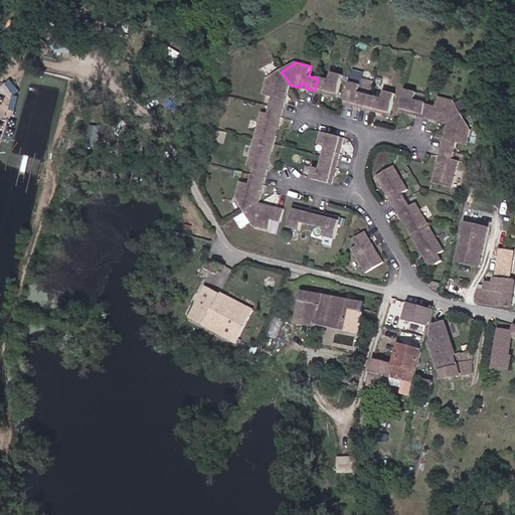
[(270,106),(283,110),(285,104),(285,103),(285,99),(284,97),(284,94),(288,95),(291,86),(282,71),(267,80),(263,97),(272,99),(270,106)]
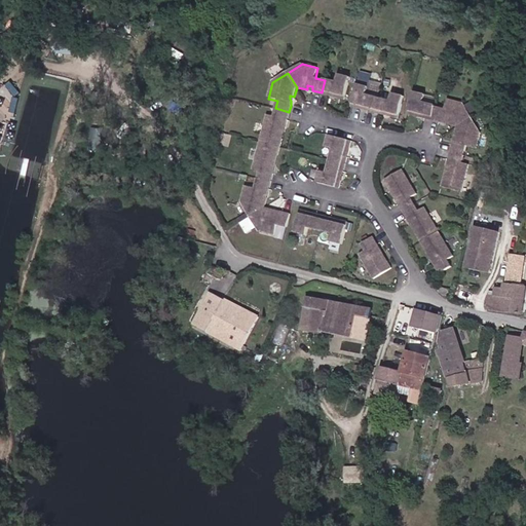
[(325,80),(322,92),(332,95),(336,90),(339,92),(338,97),(345,99),(351,77),(339,74),(337,81),(326,78),(325,80)]
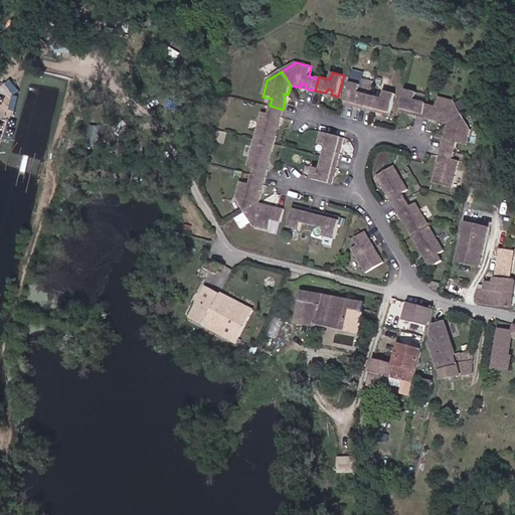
[(357,109),(367,111),(371,96),(359,94),(361,86),(350,82),(344,105),(351,107),(352,104),(356,105),(357,109)]
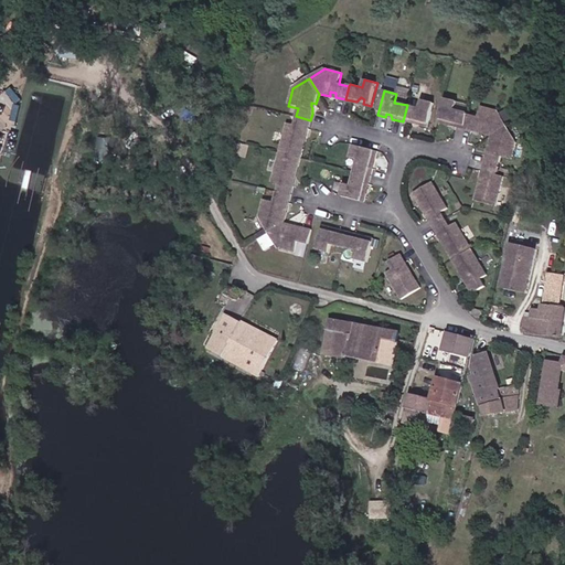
[(454,126),(464,128),(467,114),(468,112),(455,108),(457,99),(444,97),(438,123),(447,124),(447,120),(452,121),(454,126)]
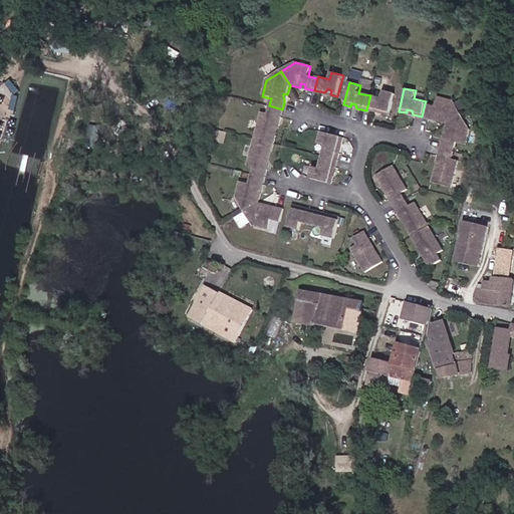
[(370,95),(366,110),(376,112),(379,110),(383,110),(382,114),(390,115),(395,93),(383,90),(382,98),(370,95)]
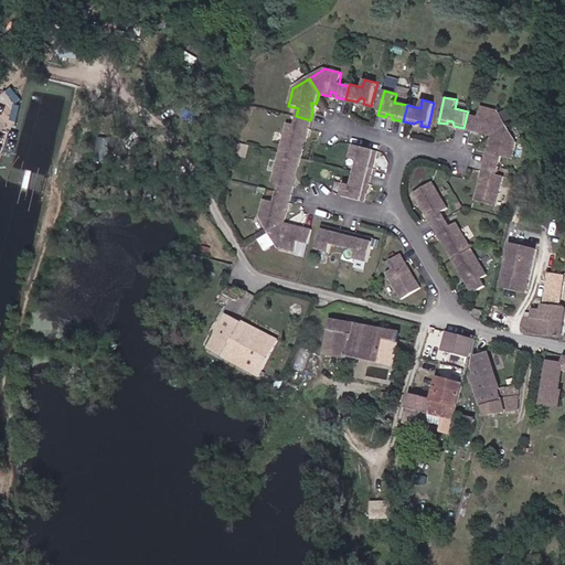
[(516,141),(498,109),(482,105),(480,116),(467,114),(464,128),(476,130),(480,128),(482,128),(481,132),(490,135),(488,145),(492,145),(491,150),(487,152),(486,155),(484,155),(480,174),(483,178),(482,182),(478,182),(477,193),(475,193),(473,200),(497,205),(503,176),(497,174),(501,156),(512,159),(516,141)]
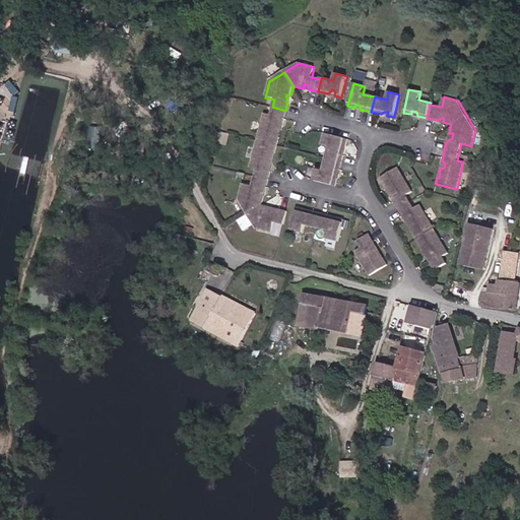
[(257,139),(277,145),(279,137),(278,136),(280,128),(278,127),(279,123),(282,122),(285,111),(272,107),(270,113),(264,111),(257,139)]
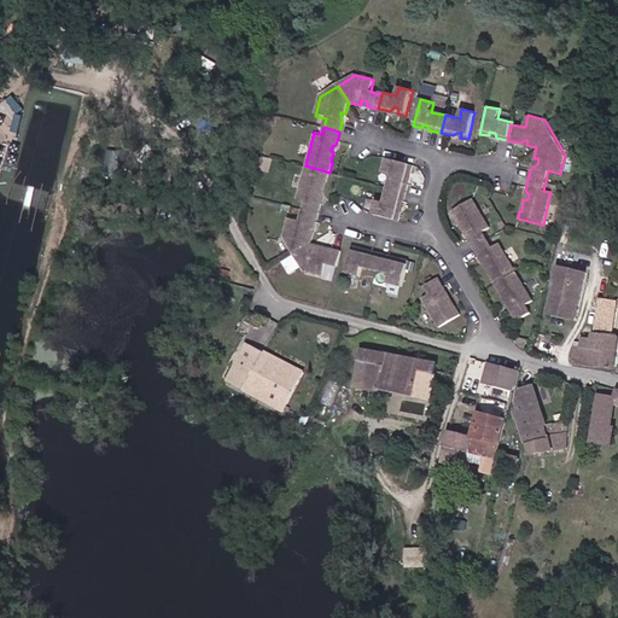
[(392,174),(389,187),(406,192),(408,184),(407,184),(408,179),(404,175),(406,172),(410,173),(413,164),(386,158),(383,172),(392,174)]
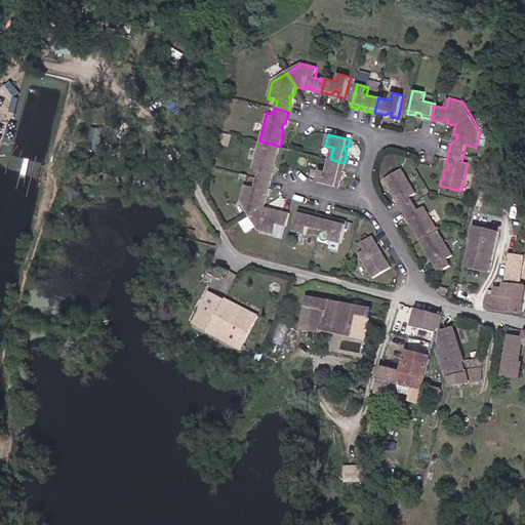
[(256,178),(271,182),(273,174),(272,173),(273,170),(271,167),(272,163),(275,163),(277,154),(278,154),(280,147),(259,140),(252,167),(259,169),(256,178)]
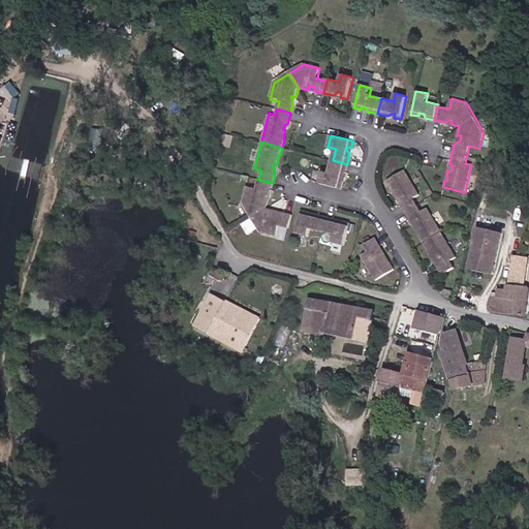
[(347,164),(333,160),(330,172),(321,170),(318,182),(341,188),(343,180),(338,179),(339,176),(344,174),(345,170),(346,170),(347,164)]
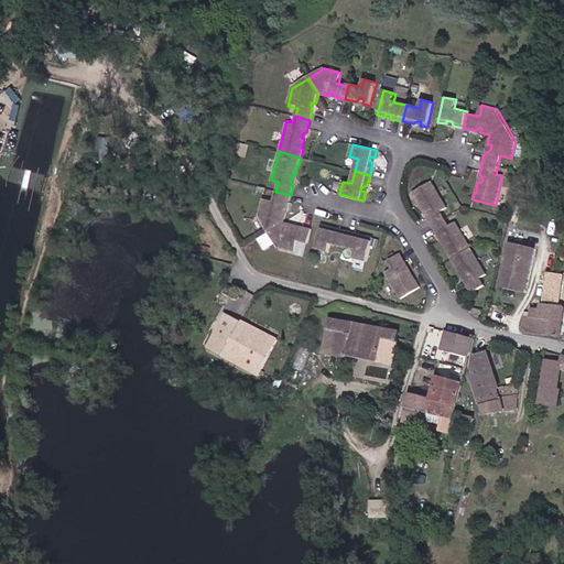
[(425,216),(432,226),(443,218),(438,213),(446,208),(431,182),(412,193),(422,209),(425,207),(427,210),(425,216)]
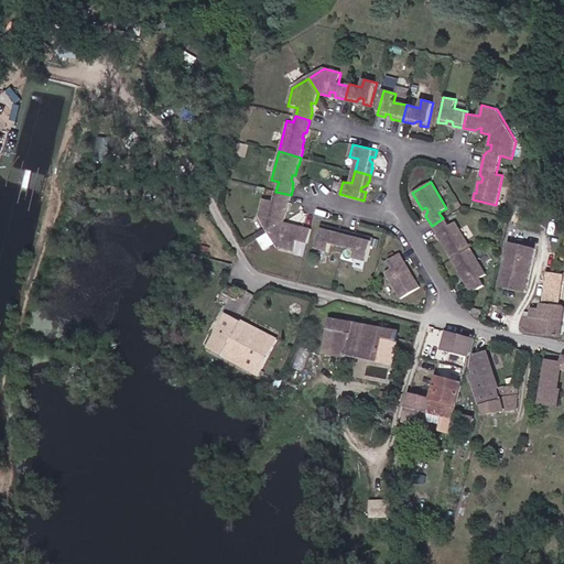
[(267,234),(284,221),(285,213),(283,212),(284,207),(288,206),(289,203),(290,203),(291,195),(275,192),(273,202),(262,198),(258,218),(267,234)]
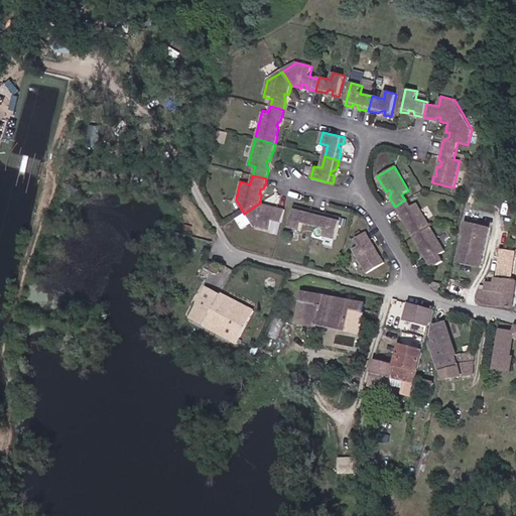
[(403,221),(412,236),(429,226),(415,204),(409,207),(405,200),(395,207),(400,215),(404,216),(406,220),(403,221)]
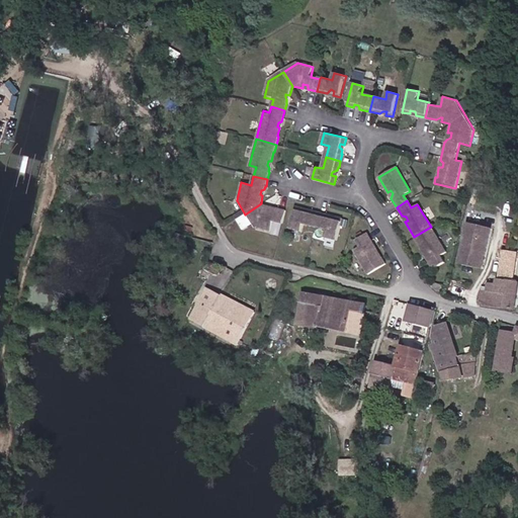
[(261,205),(261,203),(245,214),(254,228),(270,233),(272,223),(281,225),(284,210),(275,208),(273,211),(269,210),(269,207),(261,205)]
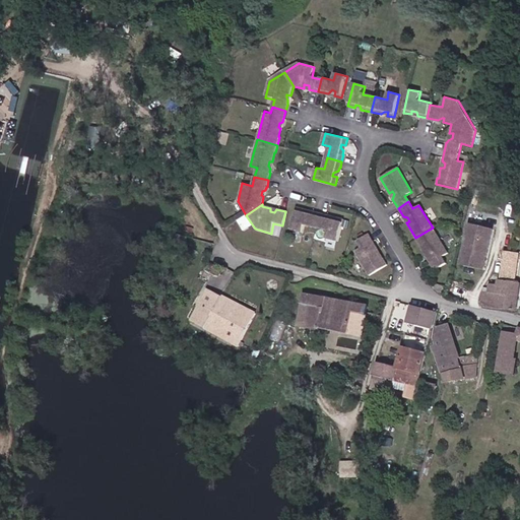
[(304,225),(316,229),(319,214),(312,212),(312,213),(307,212),(304,214),(302,214),(302,210),(296,208),(290,230),(302,233),(304,225)]
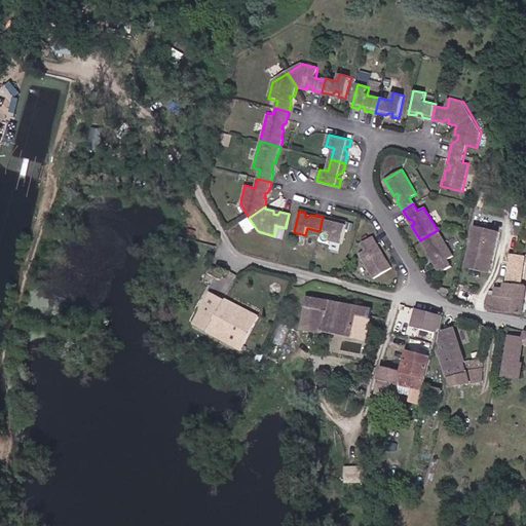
[(323,217),(320,231),(332,234),(330,242),(341,245),(347,223),(340,222),(339,225),(336,224),(334,221),(330,220),(330,219),(323,217)]
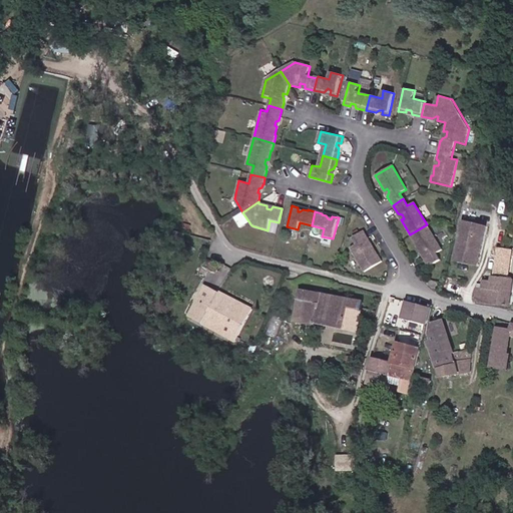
[(477,266),(486,225),(462,220),(453,261),(477,266)]
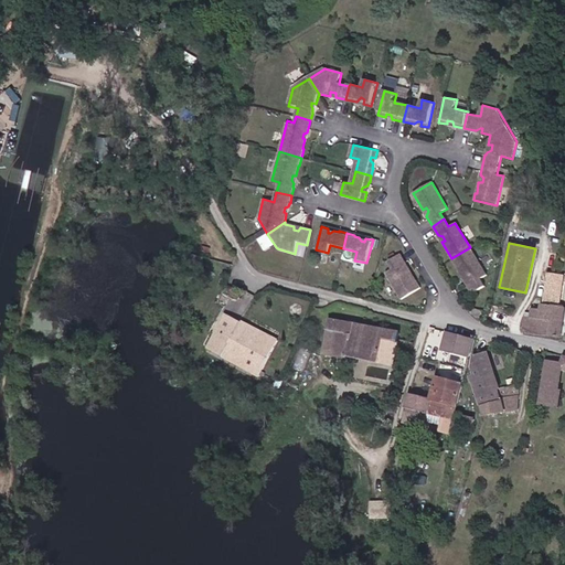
[(470,247),(451,258),(461,276),(465,274),(467,277),(465,283),(471,294),(483,286),(478,279),(486,275),(470,247)]
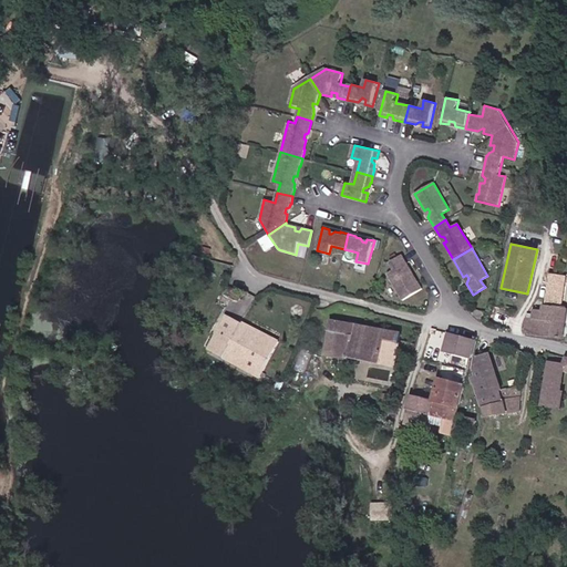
[(204,259),(188,255),(185,268),(200,271),(204,259)]
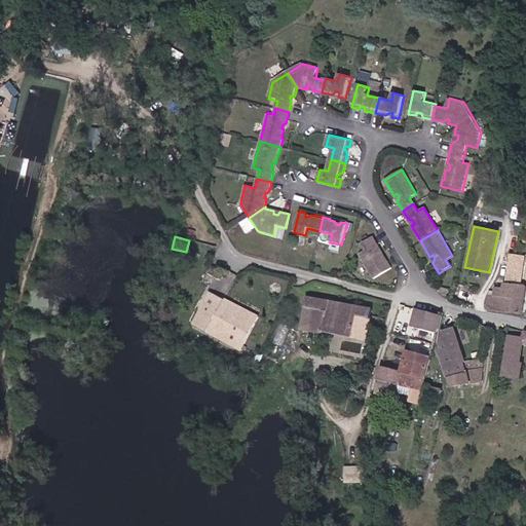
[(379,248),(373,237),(362,245),(366,251),(359,255),(373,278),(391,267),(381,253),(378,255),(377,252),(379,248)]
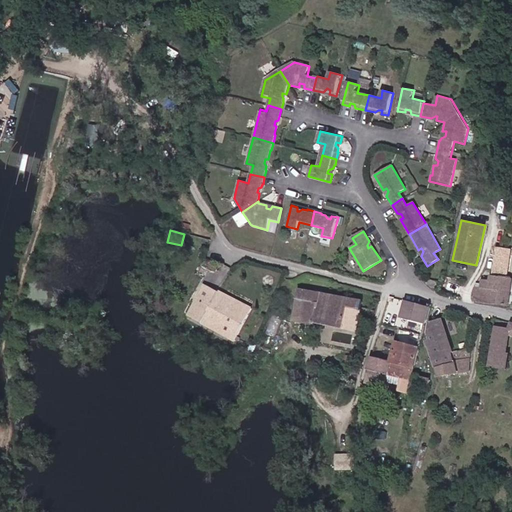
[(511,275),(511,263),(511,247),(496,246),(494,274),(511,275)]
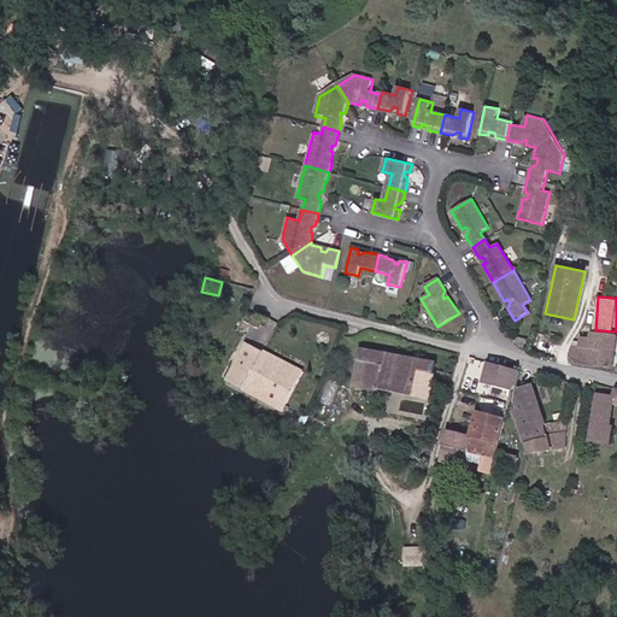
[(616,339),(616,334),(592,331),(591,340),(581,339),(581,346),(574,345),(571,360),(612,368),(616,339)]
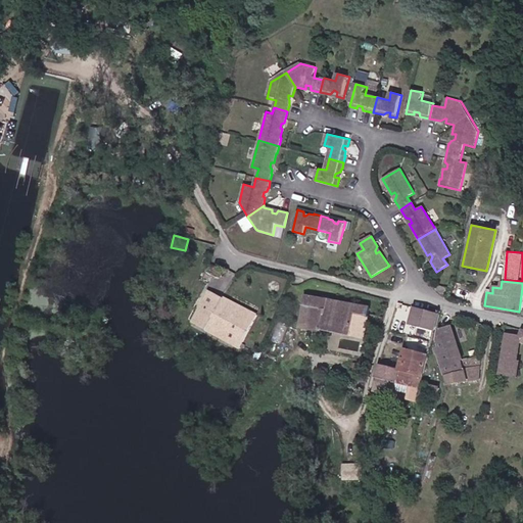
[(208,290),(200,306),(215,314),(206,329),(239,348),(256,316),(208,290)]
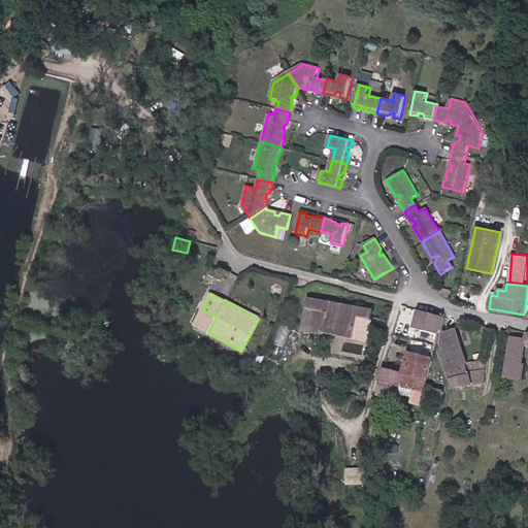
[(373,310),(307,298),(302,330),(355,338),(358,325),(366,326),(368,317),(372,318),(373,310)]
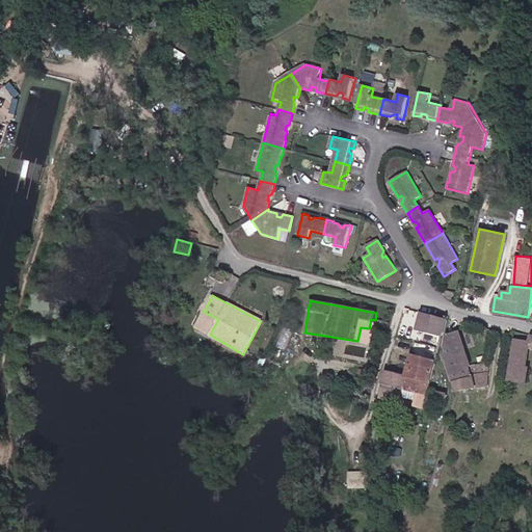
[(218,319),(204,312),(195,327),(210,335),(218,319)]
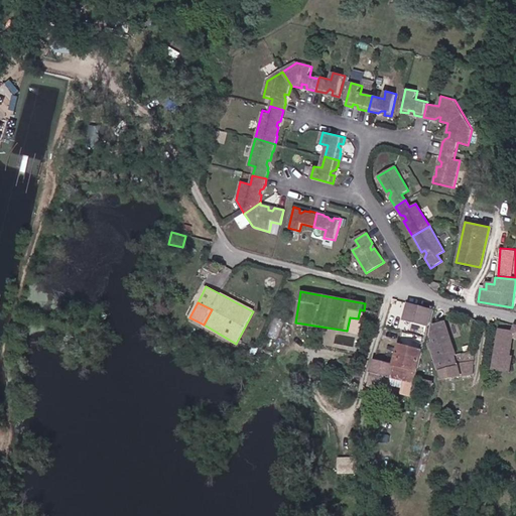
[(429,327),(433,310),(408,303),(404,319),(429,327)]
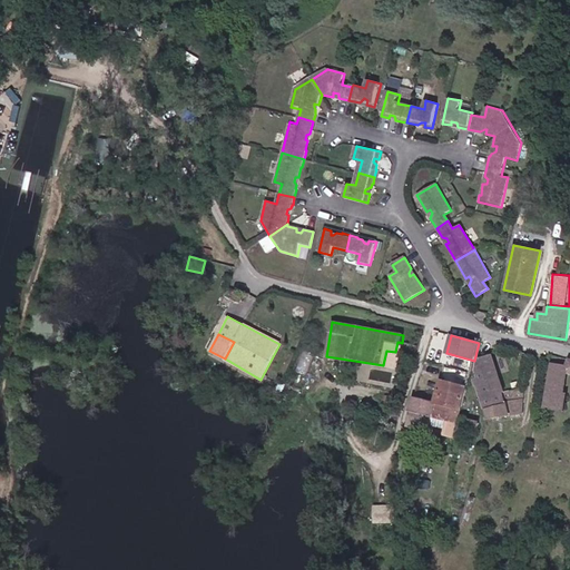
[(474,380),(485,409),(508,403),(504,392),(492,356),(480,360),(477,370),(480,377),(474,380)]
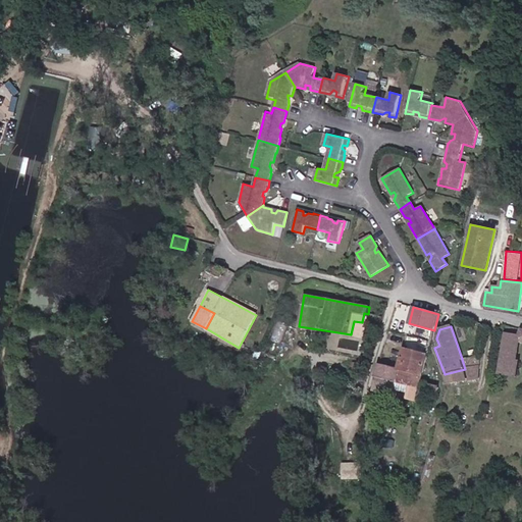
[(521,328),(512,327),(510,333),(521,335),(520,341),(521,341),(521,328)]
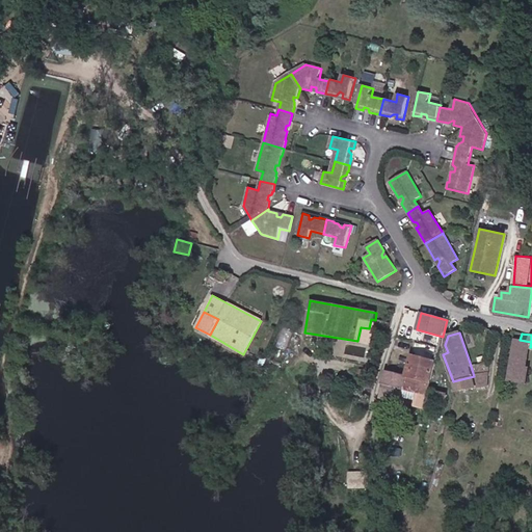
[(531,342),(520,340),(514,339),(507,379),(526,383),(529,368),(526,367),(530,347),(531,342)]
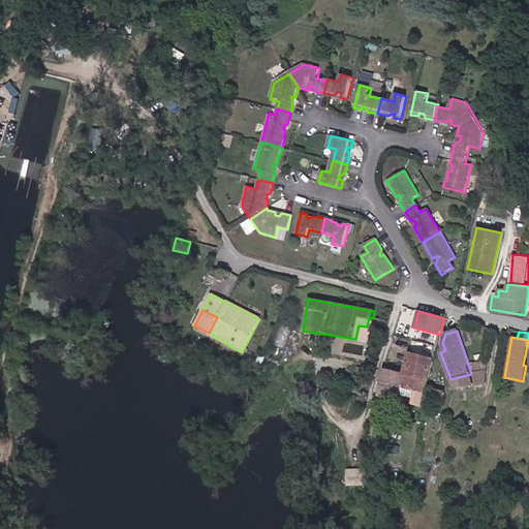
[(408,353),(403,374),(428,380),(433,360),(408,353)]
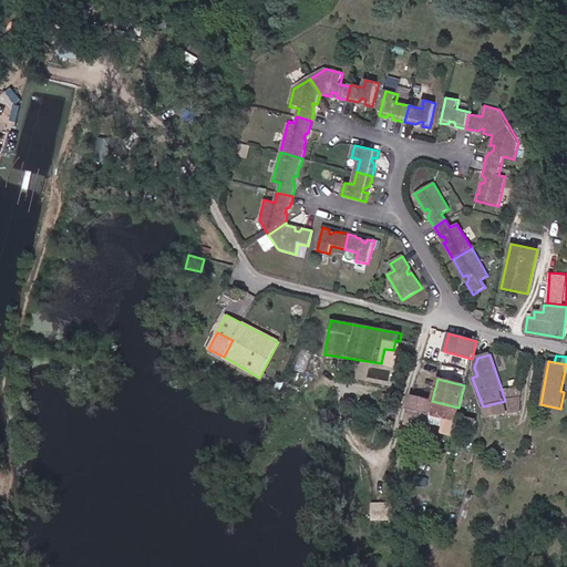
[(521,410),(522,384),(502,390),(505,401),(483,406),(486,418),(521,410)]
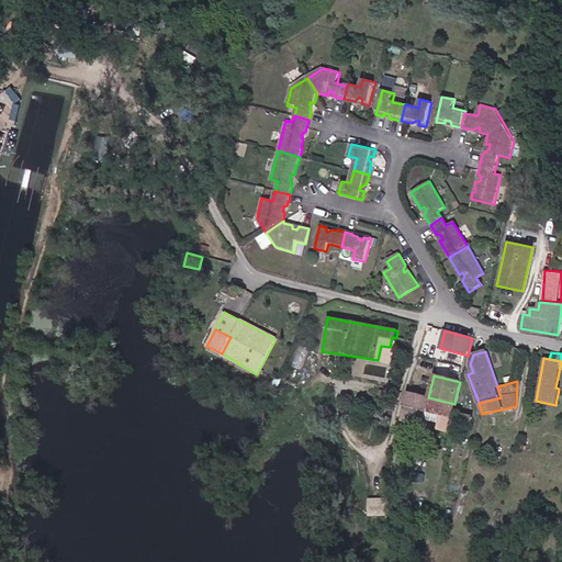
[(428,397),(407,392),(400,420),(411,423),(414,408),(426,411),(428,397)]
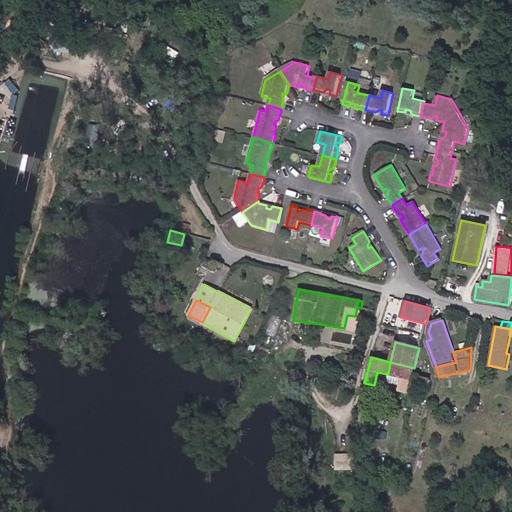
[(408,394),(414,368),(390,362),(389,370),(388,374),(389,383),(400,386),(399,391),(408,394)]
